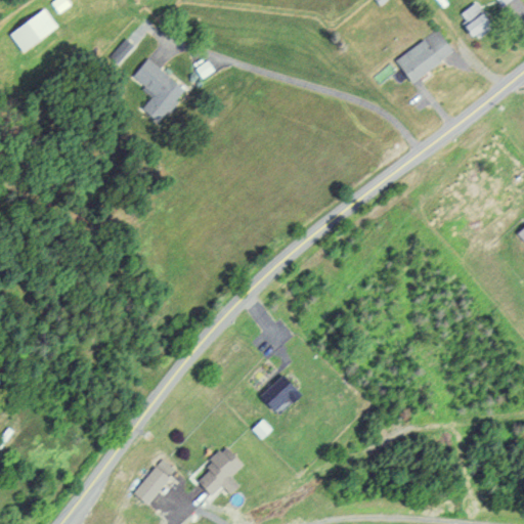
[(460,16),(480,40),(498,23),(478,0),(460,16)]
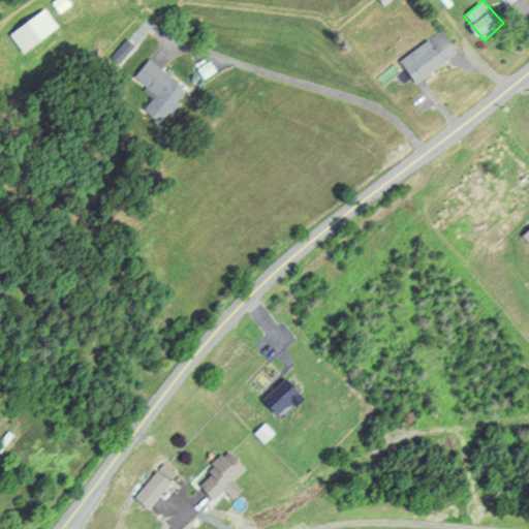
[(27,54),(61,25),(45,7),(12,35),(27,54)]
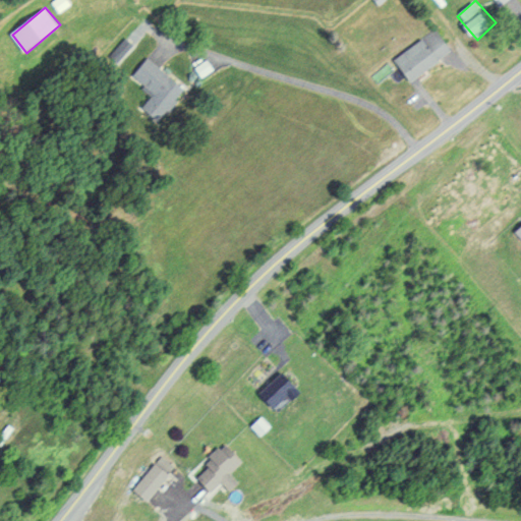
[(414,80),(453,52),(436,29),(397,57),(414,80)]
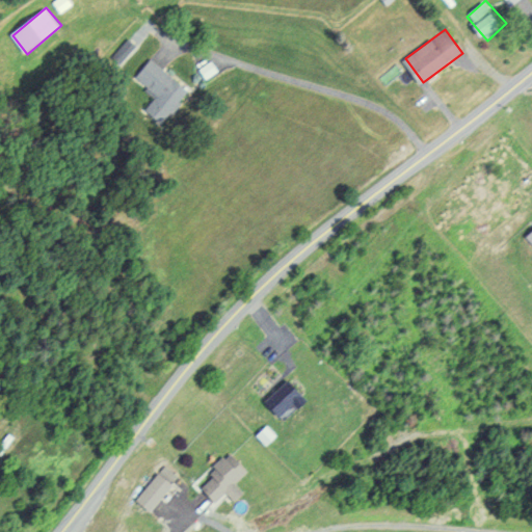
[(136,76),(158,92),(147,108),(165,123),(191,88),(151,58),(136,76)]
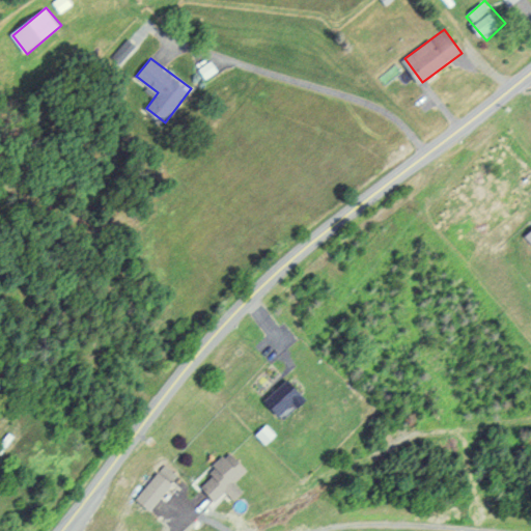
[(267,401),(284,419),(307,394),(290,378),(267,401)]
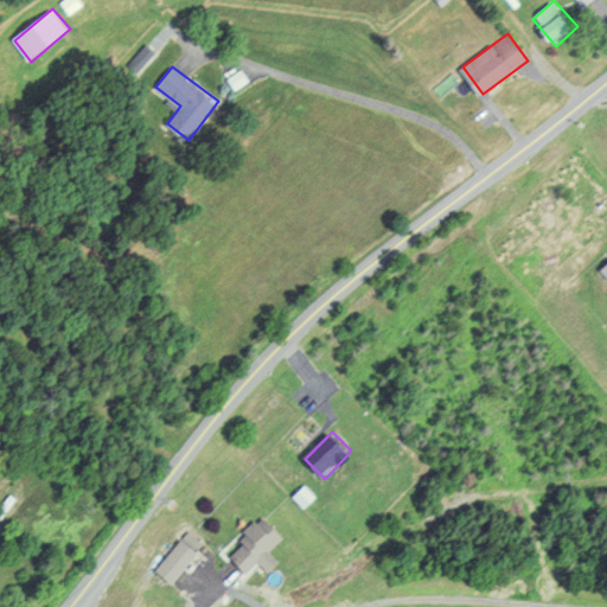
[(288,537),(268,517),(230,554),(250,574),(262,562),(274,574),(285,563),(274,551),(288,537)]
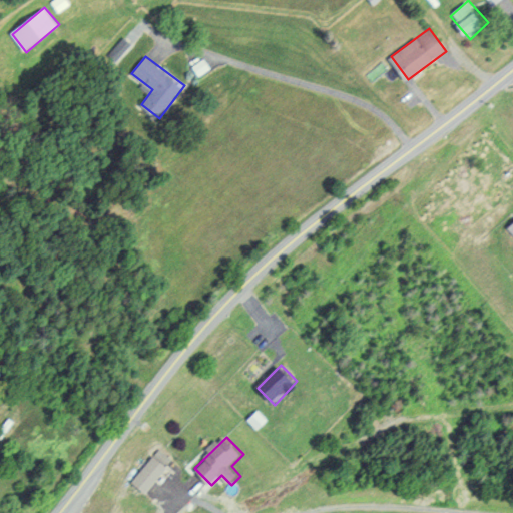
[(132,482),(146,494),(167,467),(154,456),(132,482)]
